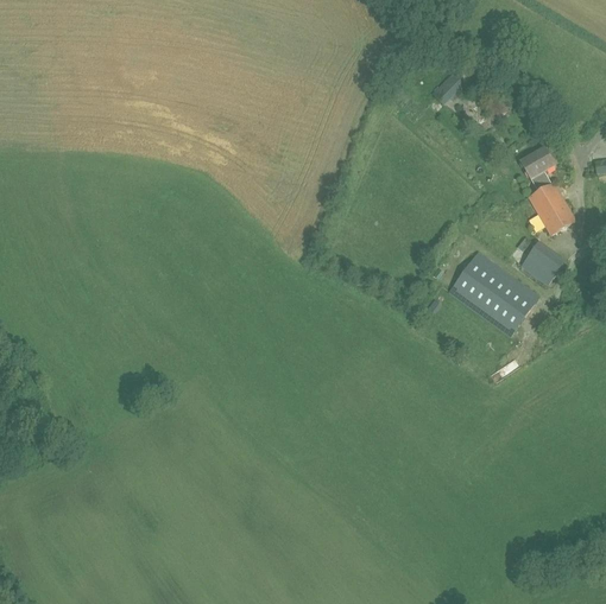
[(462,83),(450,72),(430,93),(442,103),(462,83)]
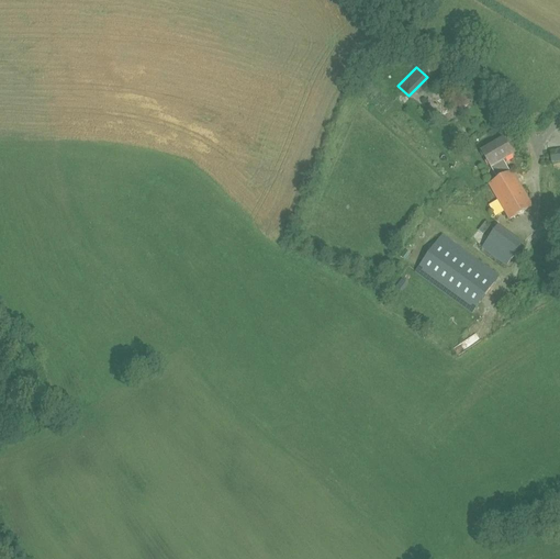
[(530,203),(528,200),(510,168),(506,170),(500,159),(512,152),(502,135),(480,148),(490,165),(491,164),(497,175),(488,181),(507,216),(530,203)]
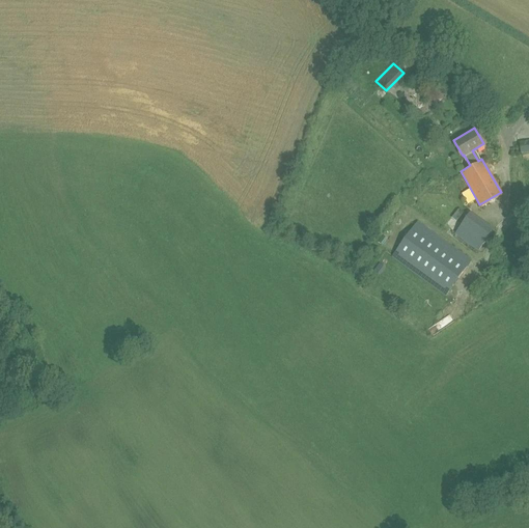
[(528,150),(528,137),(519,140),(521,153),(528,150)]
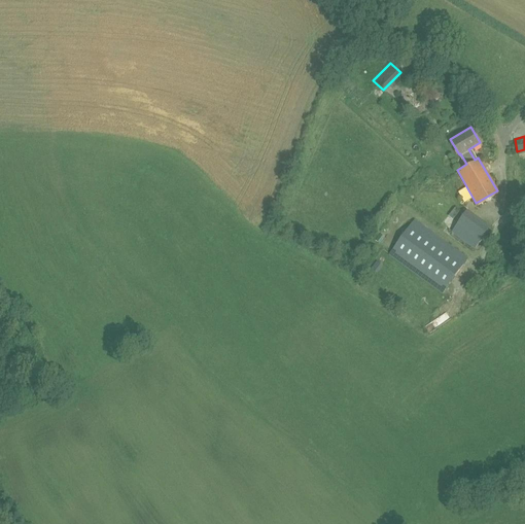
[(473,246),(489,224),(466,208),(450,231),(473,246)]
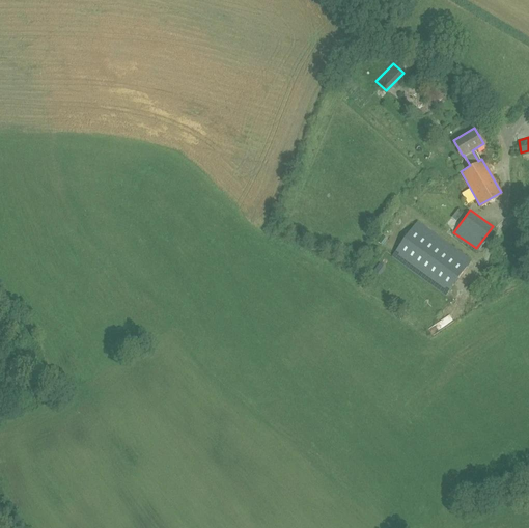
[(391,254),(444,294),(470,258),(416,220),(391,254)]
